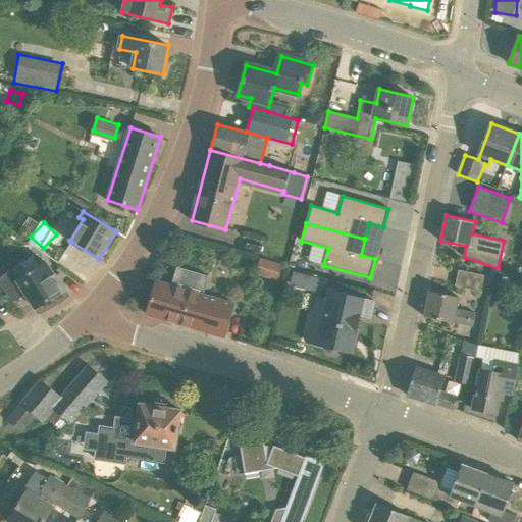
[(282,265),(260,258),(255,274),(279,280),(282,265)]
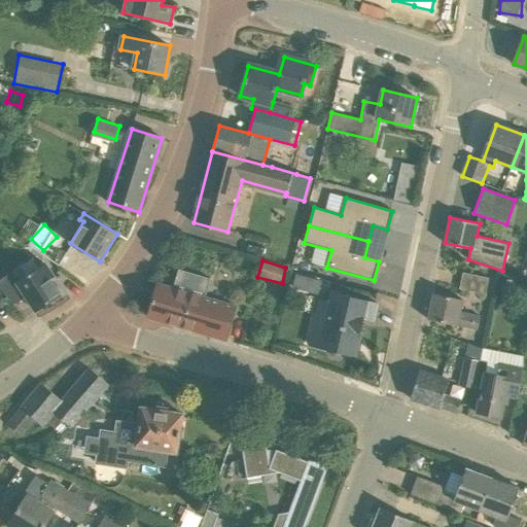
[(46,262),(20,281),(13,272),(0,280),(0,285),(13,306),(27,297),(36,311),(61,294),(50,280),(56,276),(46,262)]
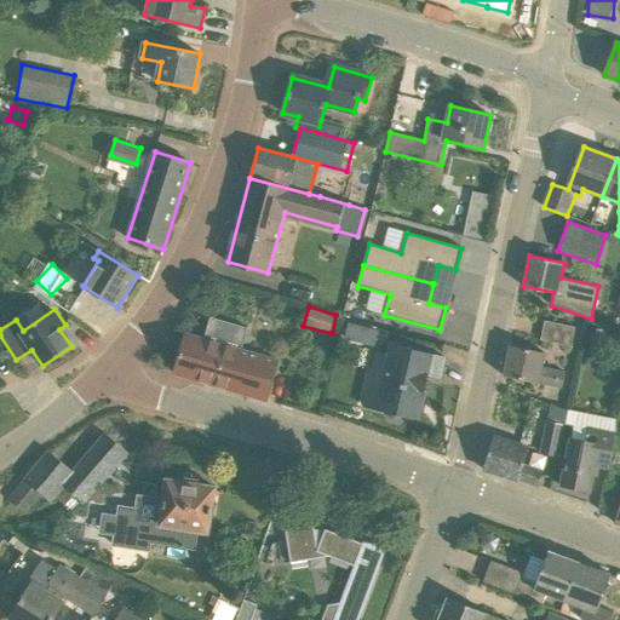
[(577,327),(547,321),(543,340),(572,346),(577,327)]
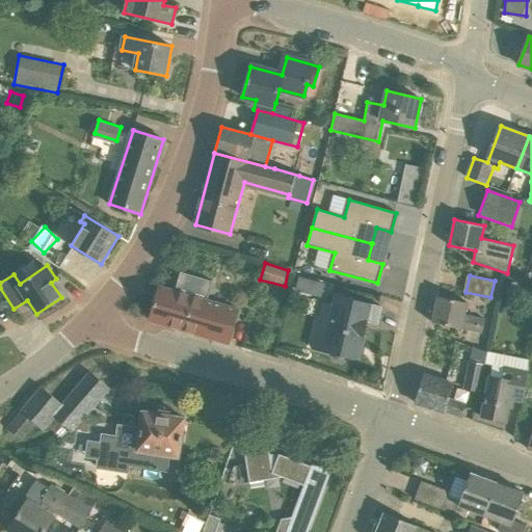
[(238,311),(160,288),(151,320),(229,343),(238,311)]
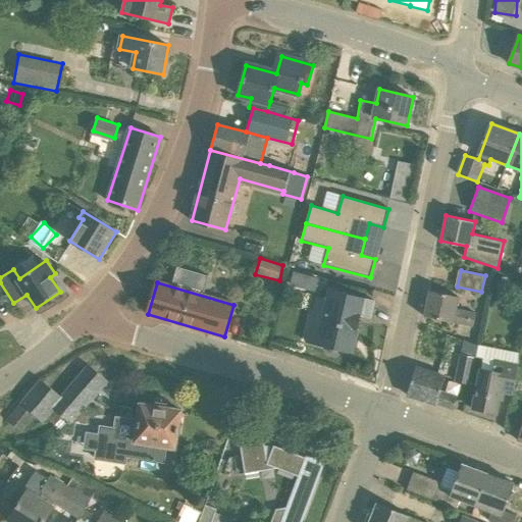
[(512,284),(498,284),(497,301),(512,302),(512,284)]
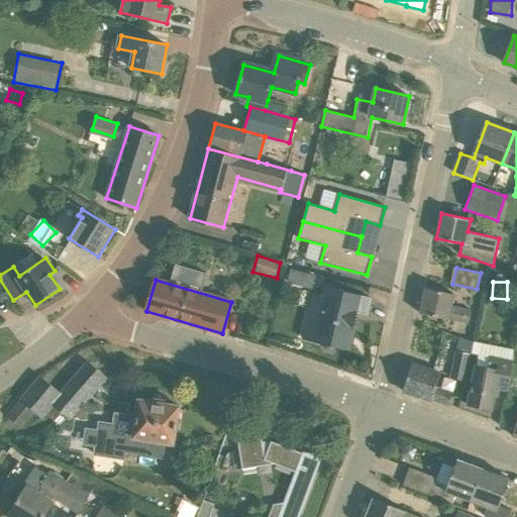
[(370,297),(326,287),(324,296),(316,294),(313,308),(321,310),(313,341),(325,344),(324,346),(326,349),(331,350),(334,349),(335,346),(348,350),(357,312),(366,314),(370,297)]
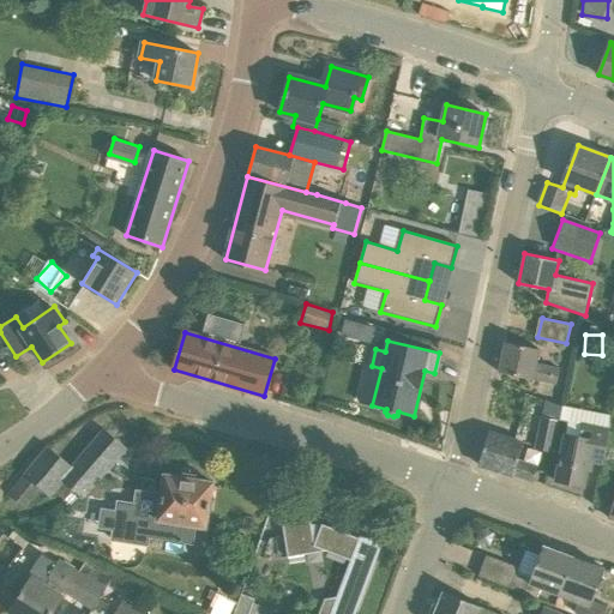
[(560,369),(536,363),(540,349),(505,342),(499,372),(558,385),(560,369)]
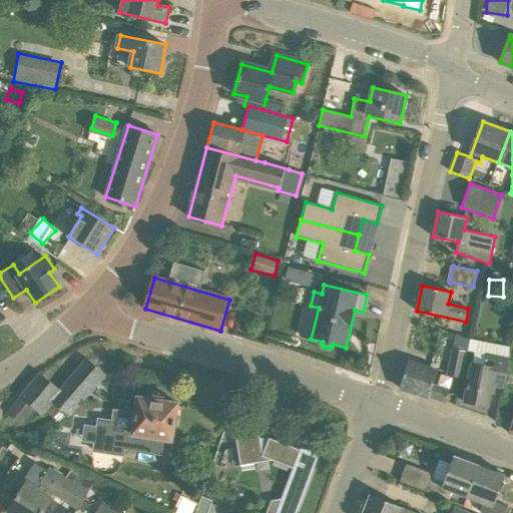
[(468,352),(453,348),(447,375),(462,378),(468,352)]
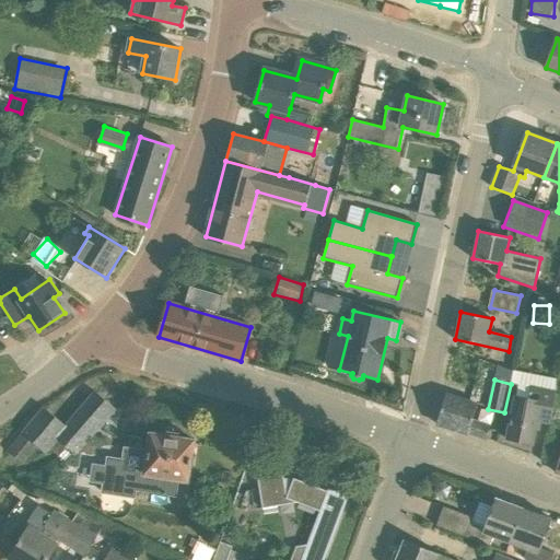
[(518,385),(516,395),(506,439),(532,444),(535,430),(540,431),(541,423),(549,426),(557,391),(532,386),(531,387),(518,385)]
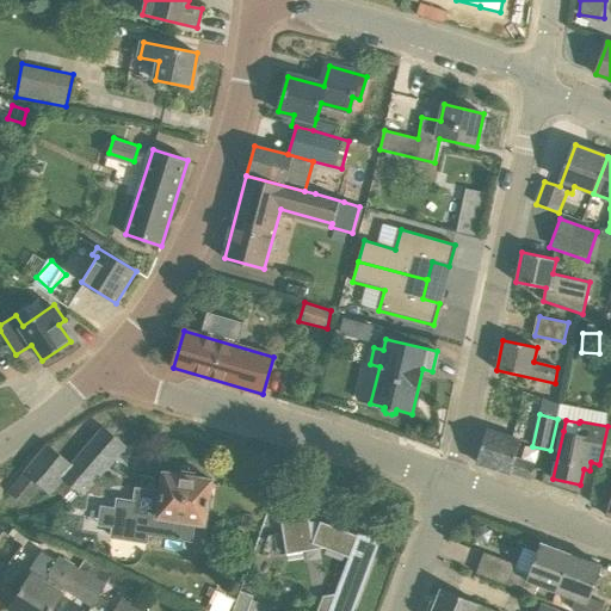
[(104,427),(72,464),(49,444),(25,473),(26,474),(10,493),(24,504),(39,486),(49,493),(51,489),(67,504),(79,491),(84,494),(127,446),(104,427)]
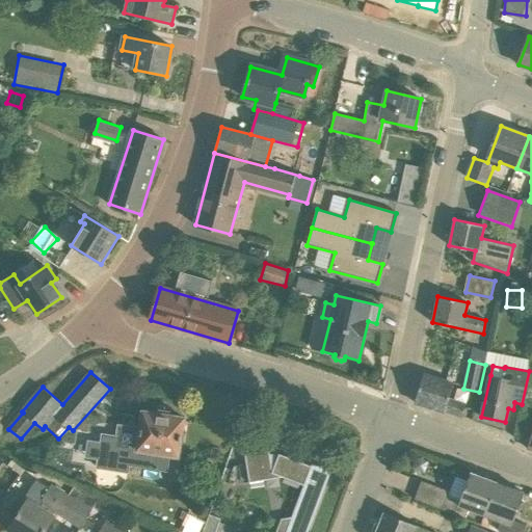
[(448,399),(453,384),(423,375),(415,402),(445,413),(445,411),(462,417),(467,405),(448,399)]
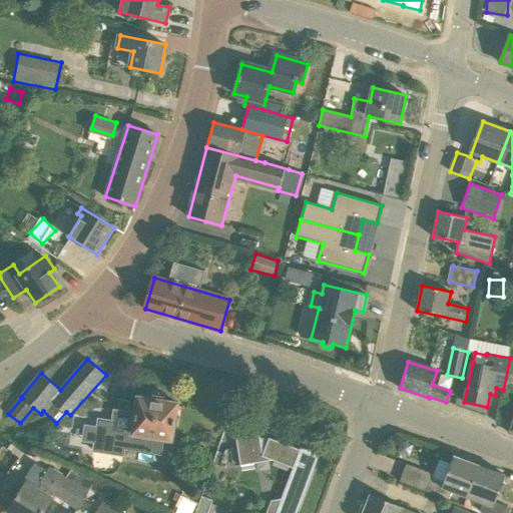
[(178,403),(138,397),(135,414),(115,412),(112,431),(126,433),(123,450),(161,455),(164,439),(171,441),(178,403)]
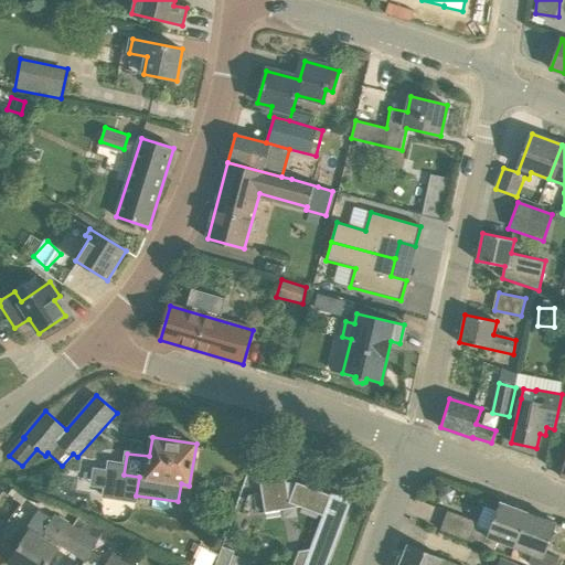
[(327,564),(352,500),(331,492),(330,494),(297,482),(296,486),(291,483),(287,484),(286,478),(260,483),(265,513),(300,508),(322,516),(309,551),(298,552),(292,564),(327,564)]
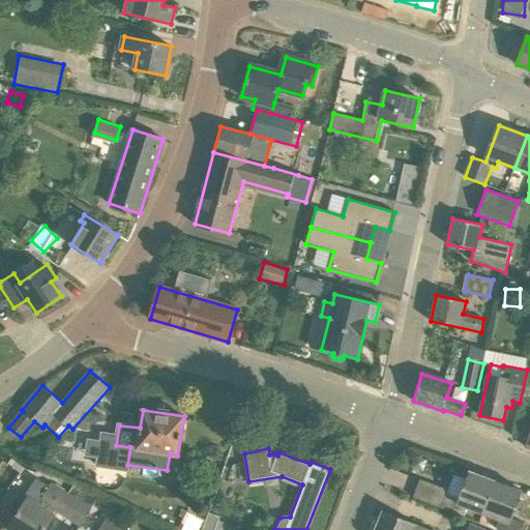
[(484,513),(496,481),(469,471),(459,499),(447,495),(448,491),(420,479),(413,498),(463,516),(467,506),(484,513)]
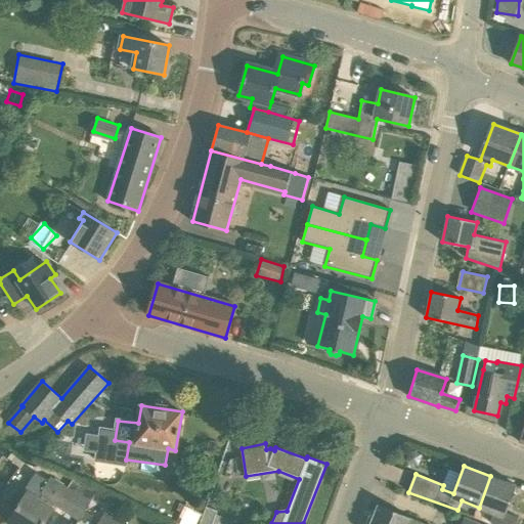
[(68,488),(51,478),(49,482),(32,471),(20,489),(27,494),(8,523),(9,523),(44,523),(56,505),(68,512),(79,495),(77,494),(68,488)]
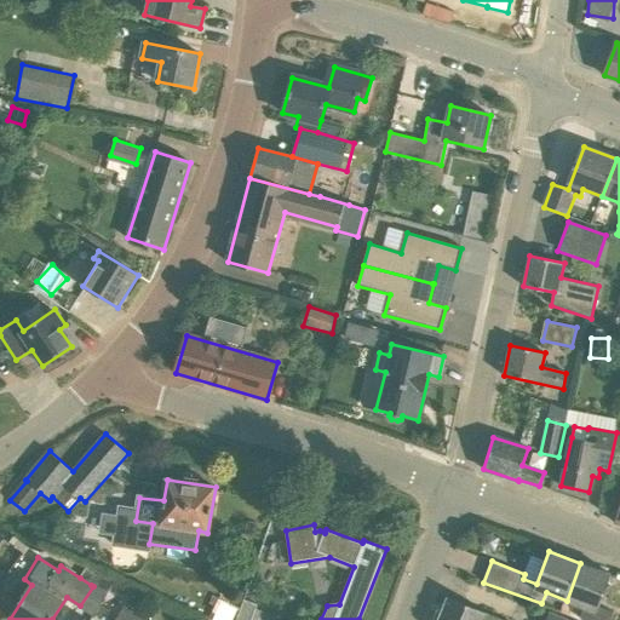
[(612,574),(580,563),(567,601),(585,608),(581,619),(585,619),(610,619),(614,613),(600,607),(612,574)]
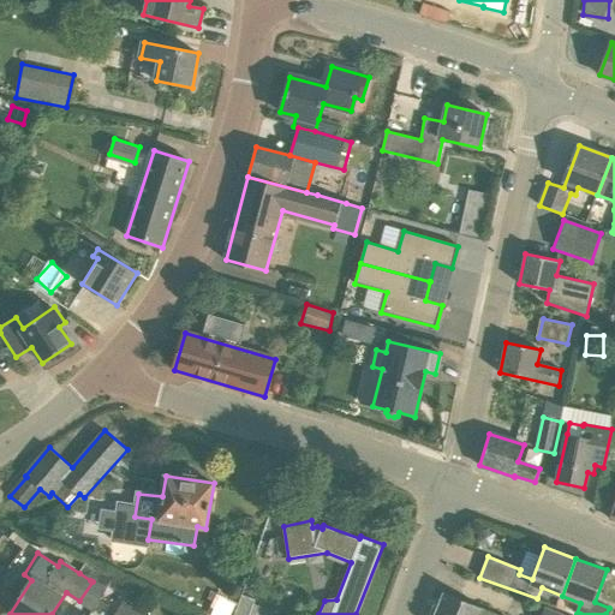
[(79,573),(90,580),(95,574),(97,571),(85,563),(79,573)]
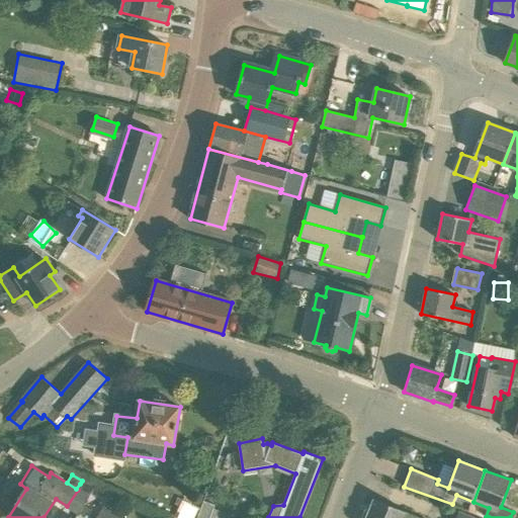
[(80,484),(76,489),(78,490),(89,497),(95,489),(89,485),(82,480),(82,481),(80,484)]
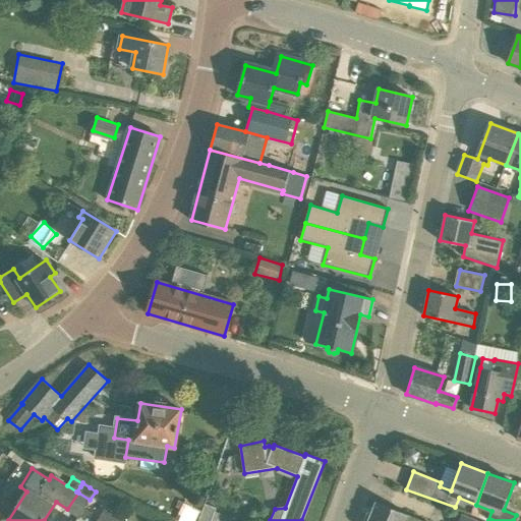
[(78,493),(67,509),(79,517),(90,500),(78,493)]
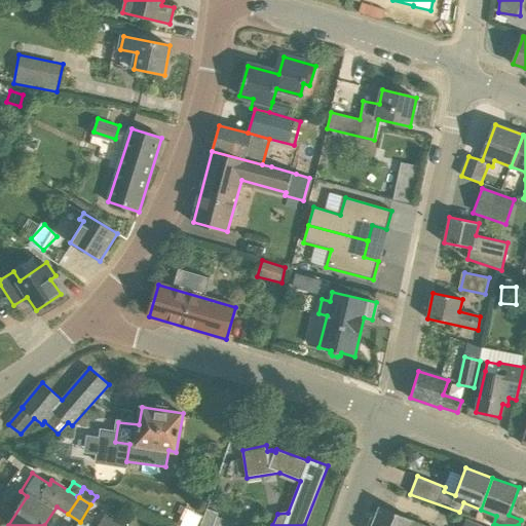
[(425,525),(380,508),(372,525),(425,525)]
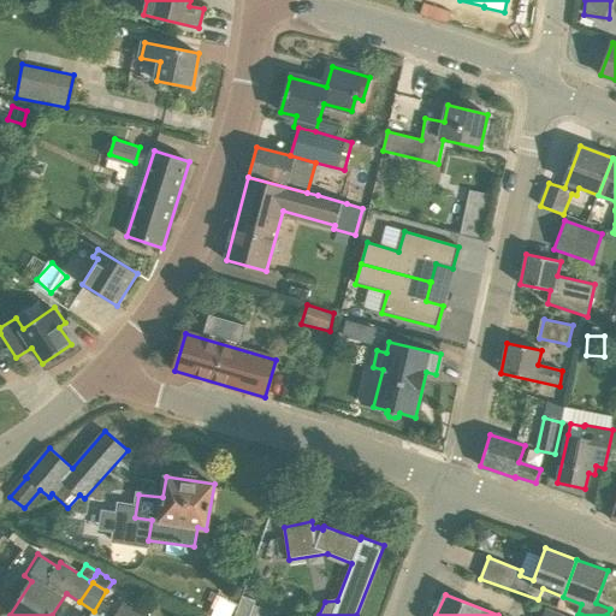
[(249,615),(255,605),(256,602),(243,596),(235,615),(249,615)]
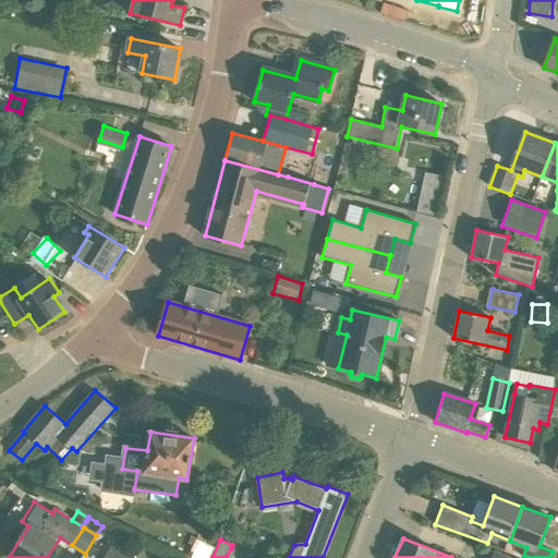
[(130,557),(111,546),(104,557),(130,557)]
